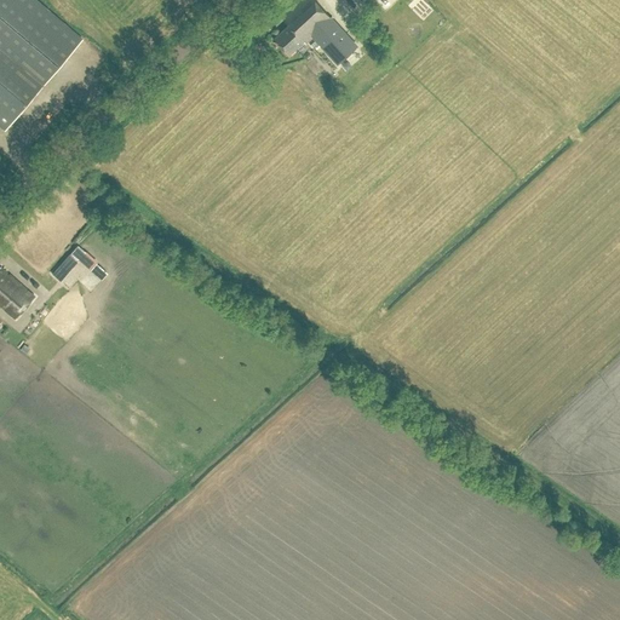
[(35,0),(0,0),(0,126),(5,130),(82,39),(35,0)]
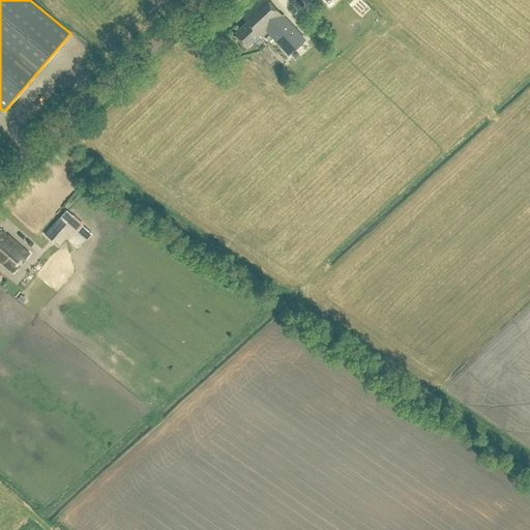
[(234,33),(246,47),(253,41),(258,36),(259,35),(260,34),(262,36),(266,32),(268,31),(289,54),(304,39),(267,0),(255,0),(241,13),(247,21),(245,22),(234,33)]
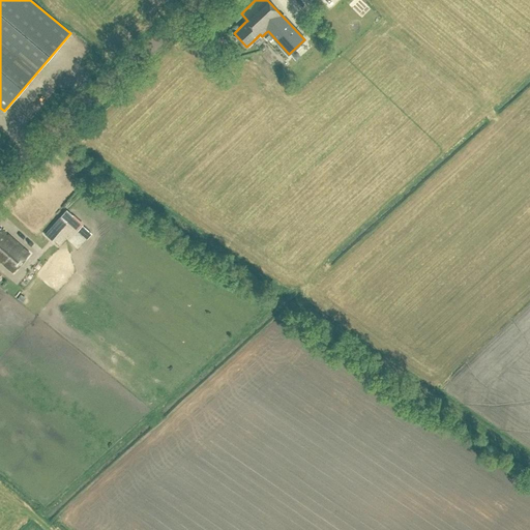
[(72,216),(69,214),(64,221),(63,221),(60,224),(56,221),(52,226),(58,232),(66,224),(67,225),(68,223),(78,231),(84,224),(74,215),(72,216)]
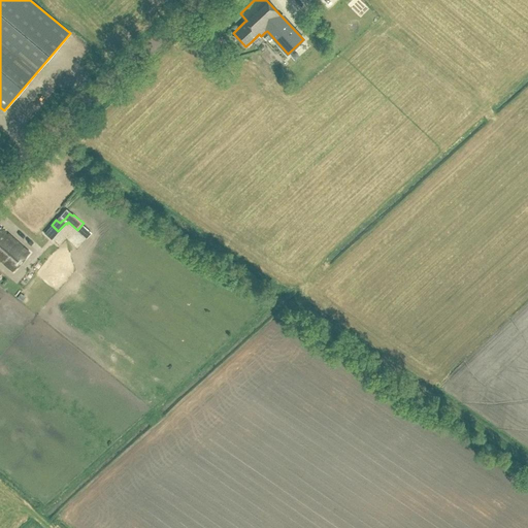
[(0,260),(12,271),(28,253),(0,227),(0,260)]
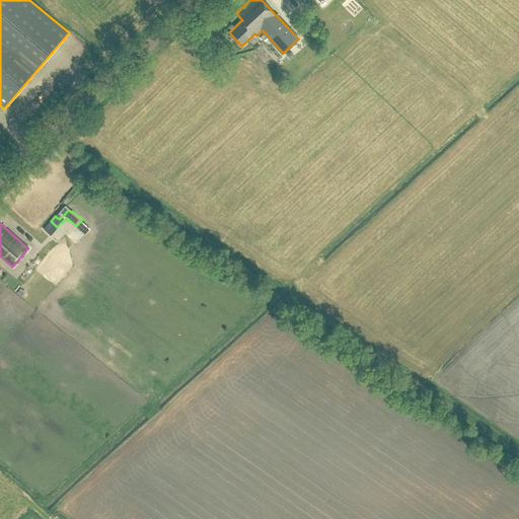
[(313,270),(306,277),(310,282),(318,275),(313,270)]
